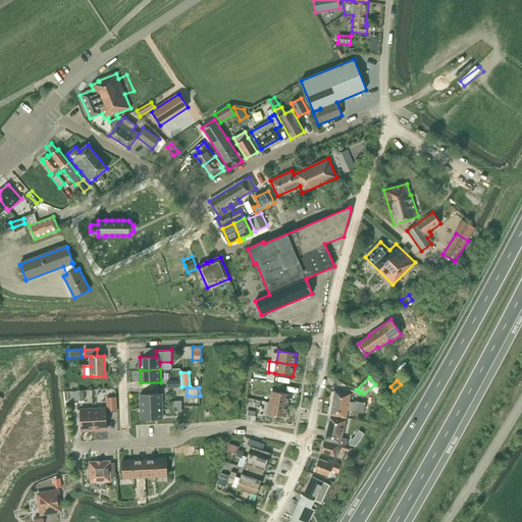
[(288,406),(290,395),(272,392),(270,403),(288,406)]
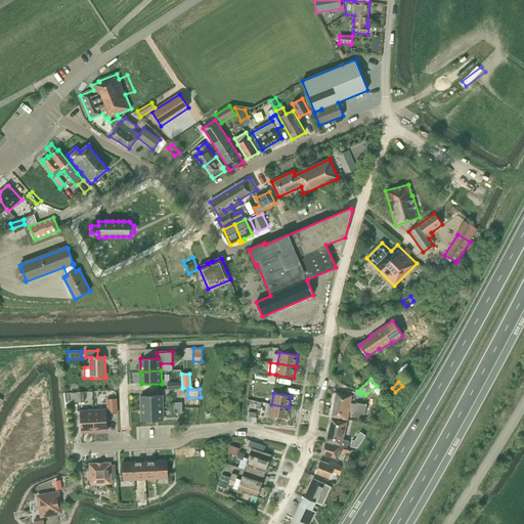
[(348,419),(352,420),(353,412),(364,416),(366,405),(356,403),(356,404),(350,403),(352,396),(337,393),(332,417),(348,420),(348,419)]
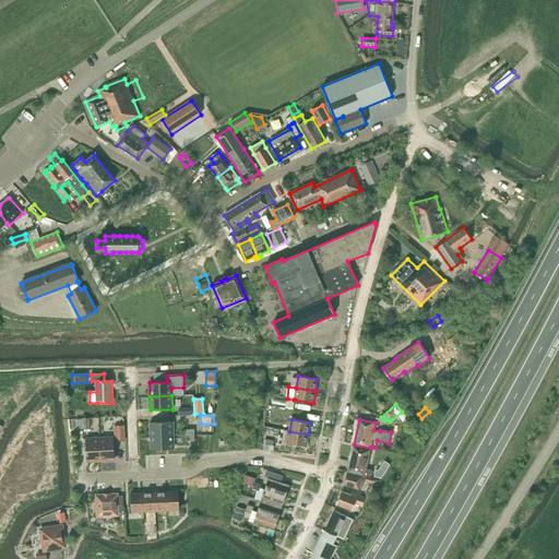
[(173,436),(173,421),(151,423),(151,437),(173,436)]
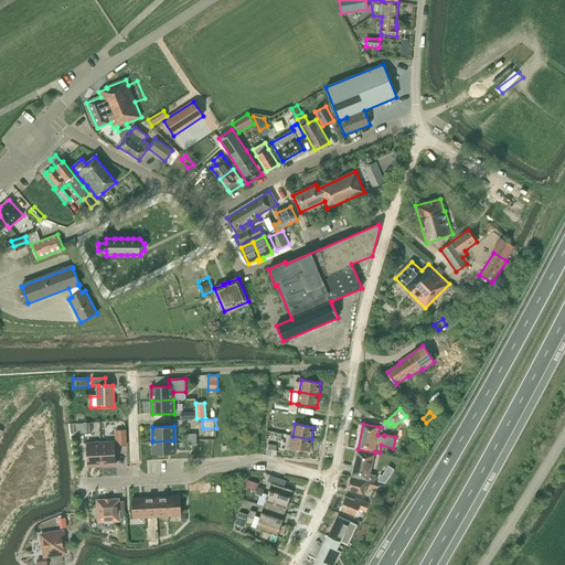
[(290,448),(309,451),(311,439),(292,436),(290,448)]
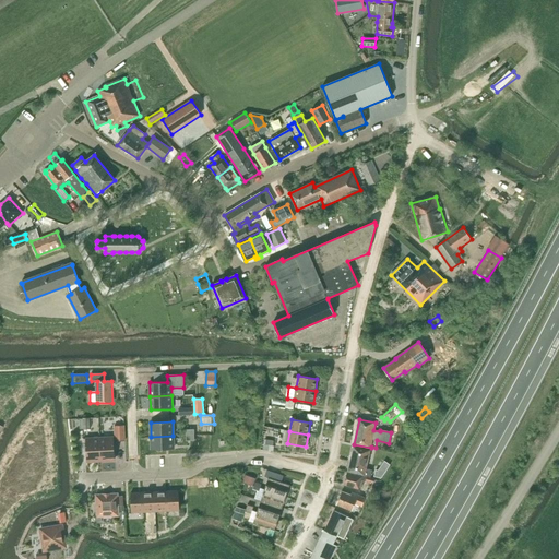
[(151,437),(152,450),(174,449),(173,436),(151,437)]
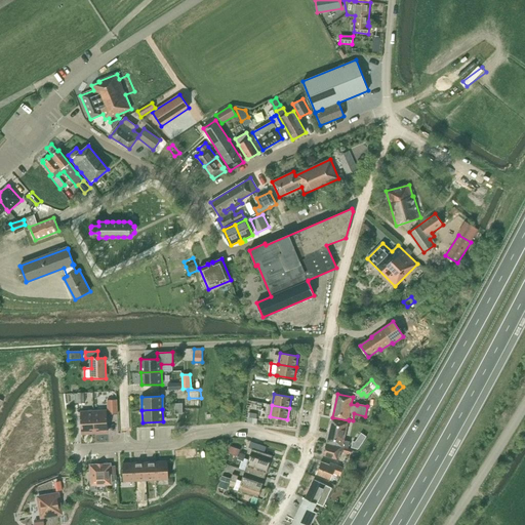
[(82,434),(94,434),(93,411),(81,412),(82,434)]
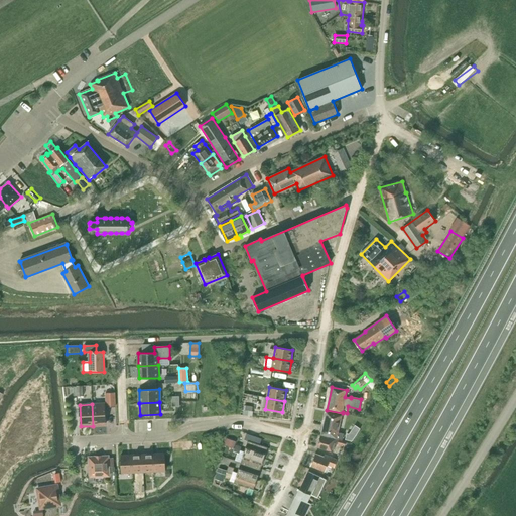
[(104,404),(92,404),(93,426),(105,425),(104,404)]
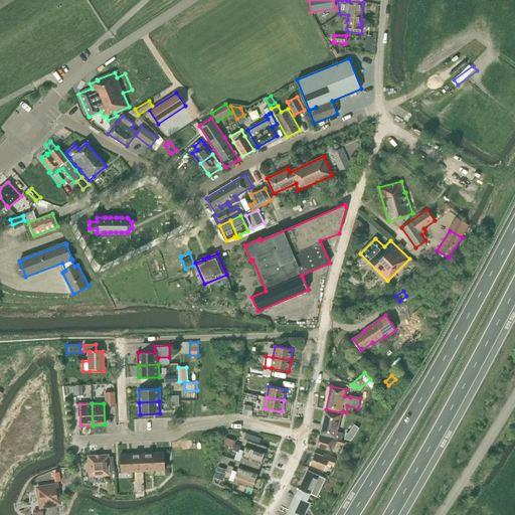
[(342,440),(343,434),(337,433),(341,415),(326,411),(320,435),(334,438),(342,440)]
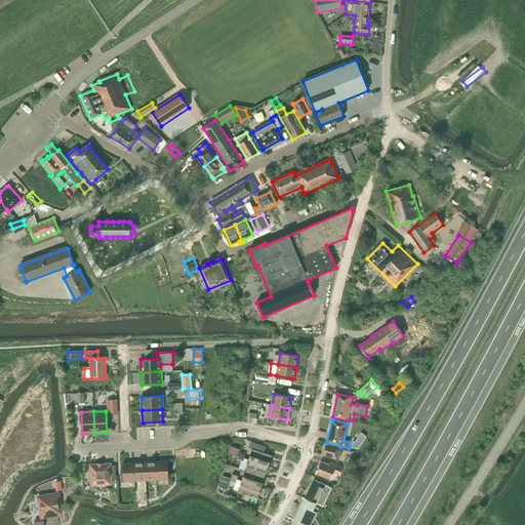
[(273,456),(257,451),(259,445),(254,444),(252,449),(248,459),(269,467),(273,456)]
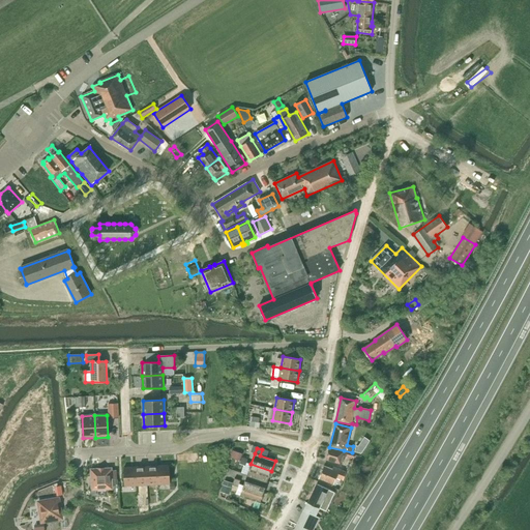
[(347,458),(347,457),(353,459),(355,453),(352,452),(344,450),(343,452),(329,448),(326,460),(340,464),(342,464),(345,457),(347,458)]
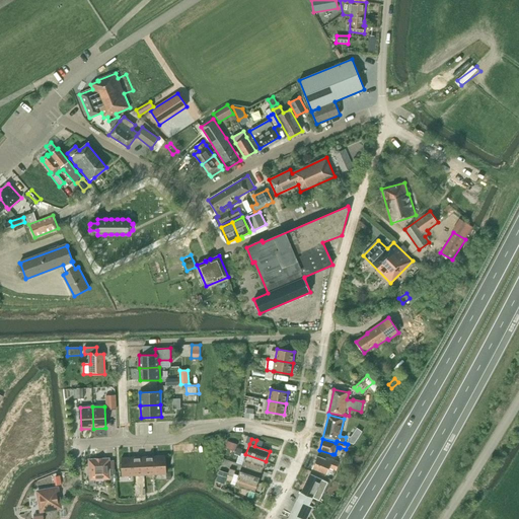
[(235,451),(237,444),(227,441),(225,447),(235,451)]
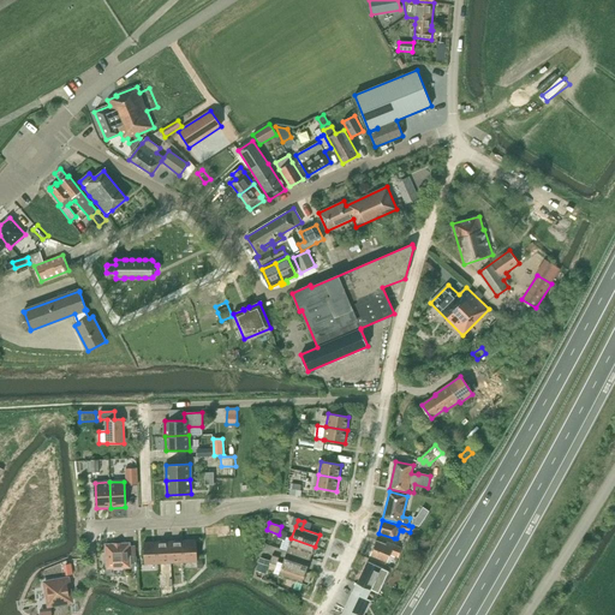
[(291,538),(287,551),(311,559),(315,547),(291,538)]
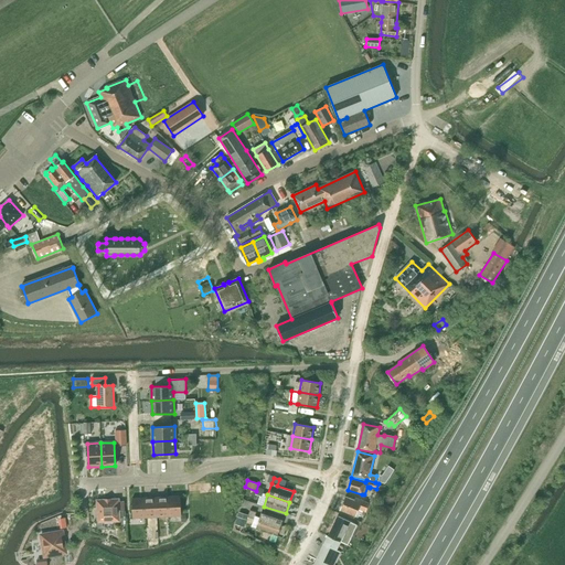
[(156,498),(157,518),(169,516),(168,497),(156,498)]
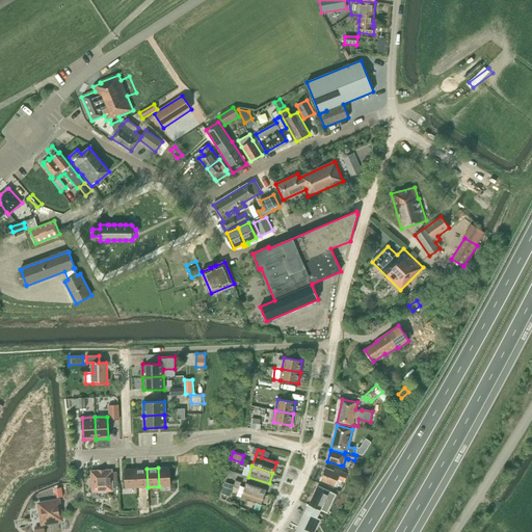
[(170,485),(169,468),(158,468),(159,486),(170,486),(170,485)]
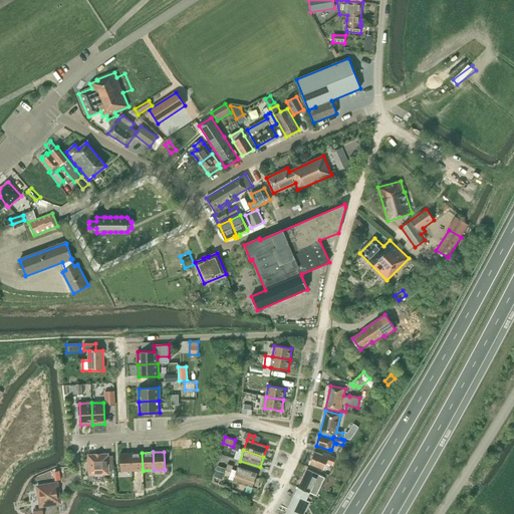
[(309,464),(323,470),(326,463),(332,466),(335,458),(323,453),(322,456),(314,452),(309,464)]
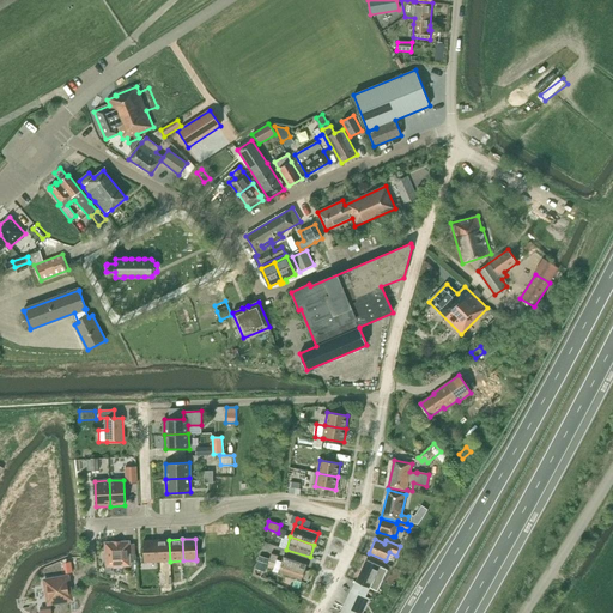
[(157,540),(144,541),(144,563),(158,562),(157,540)]
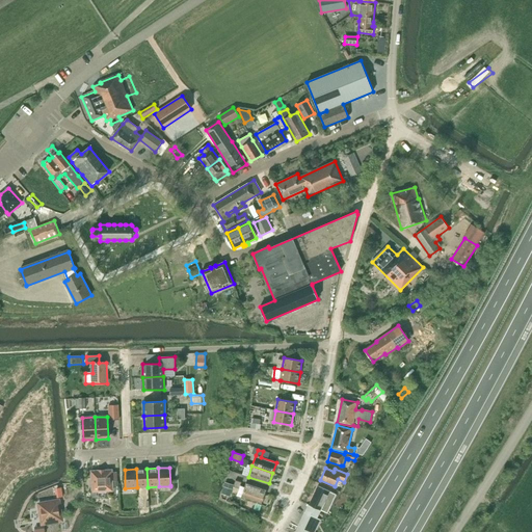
[(136,469),(137,487),(148,487),(147,469),(136,469)]
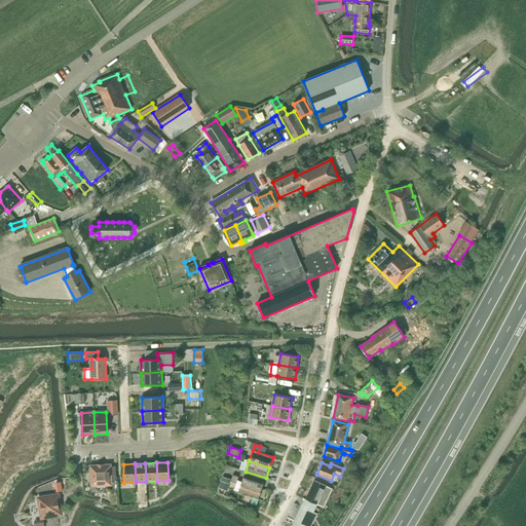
[(91,486),(112,485),(111,464),(90,465),(91,486)]
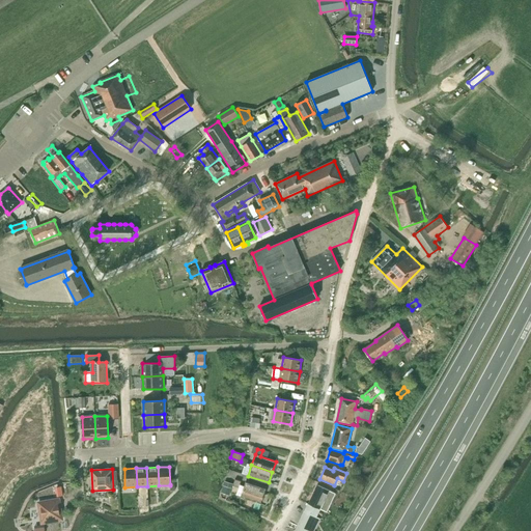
[(248,476),(244,486),(264,494),(269,482),(248,476)]
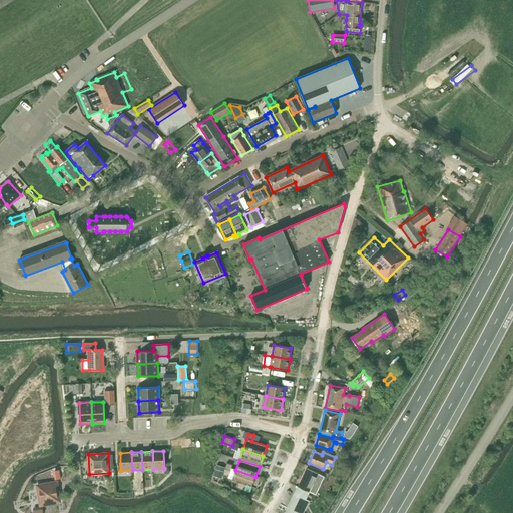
[(222,475),(224,468),(217,465),(215,473),(222,475)]
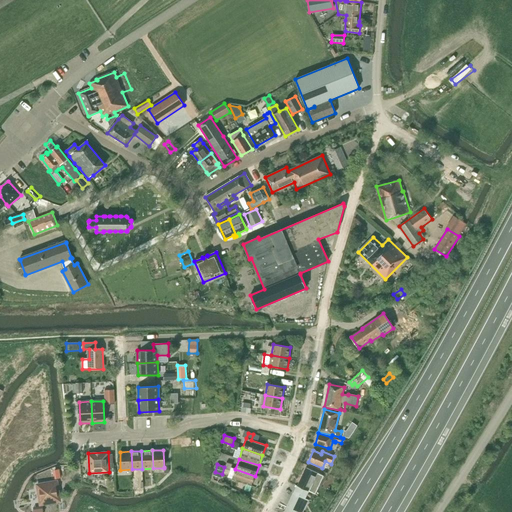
[(297,486),(284,511),(302,511),(309,500),(305,498),(308,491),(315,494),(323,476),(306,468),(297,486)]
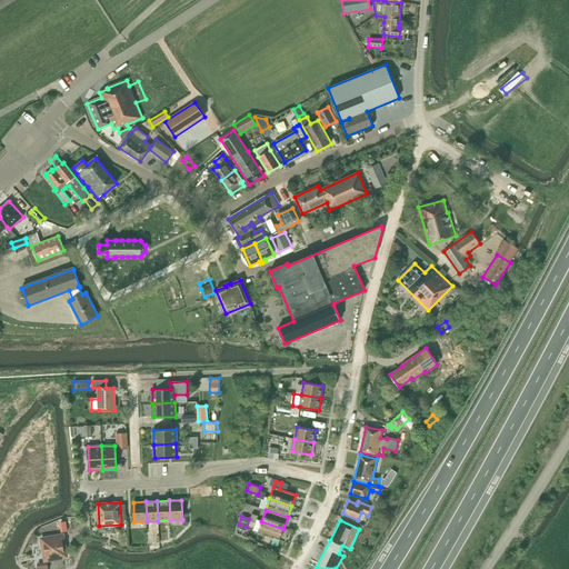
[(258,532),(280,540),(283,529),(261,521),(258,532)]
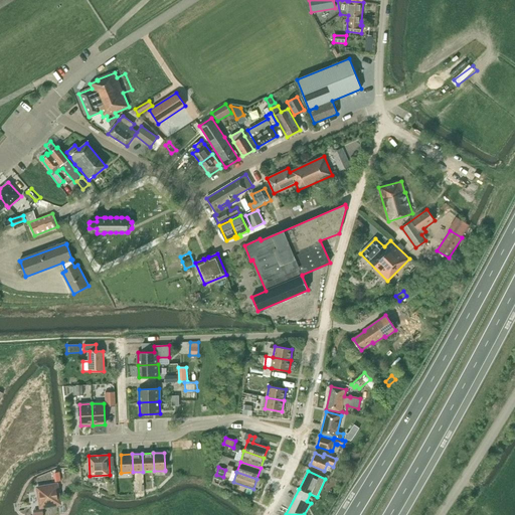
[(37,488),(40,508),(60,504),(57,484),(37,488)]
